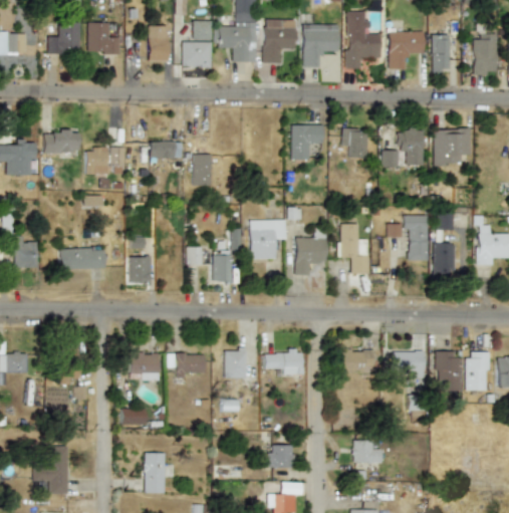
[(257,0),(235,0),(236,27),(219,27),(218,48),(234,48),(233,62),(256,62),(257,0)]
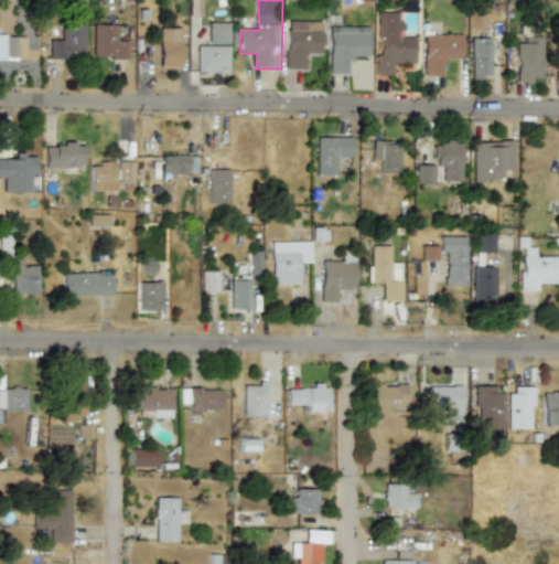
[(418,64),(419,39),(404,39),(404,23),(400,23),(400,14),(380,13),(380,76),(397,76),(397,64),(418,64)]
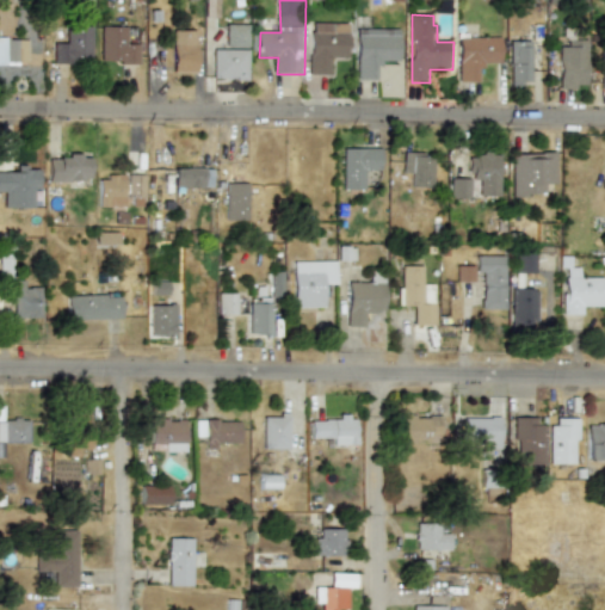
[(334,75),(334,59),(351,59),(351,24),(314,24),(315,75),(334,75)]
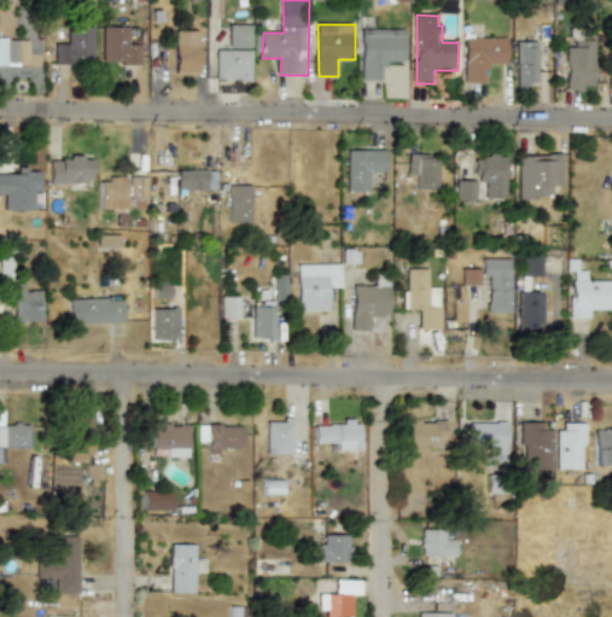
[(233,48),(255,48),(256,27),(233,27),(233,48)]
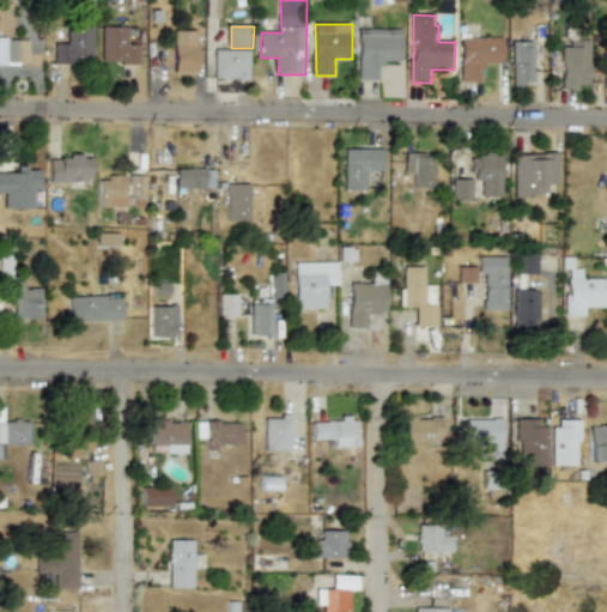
[(96,65),(97,29),(72,28),(71,44),(59,44),(58,64),(96,65)]
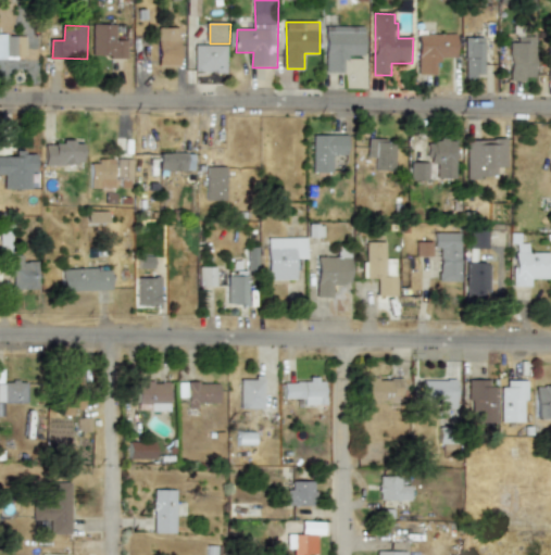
[(129,59),(130,41),(119,40),(119,26),(96,25),(95,58),(129,59)]
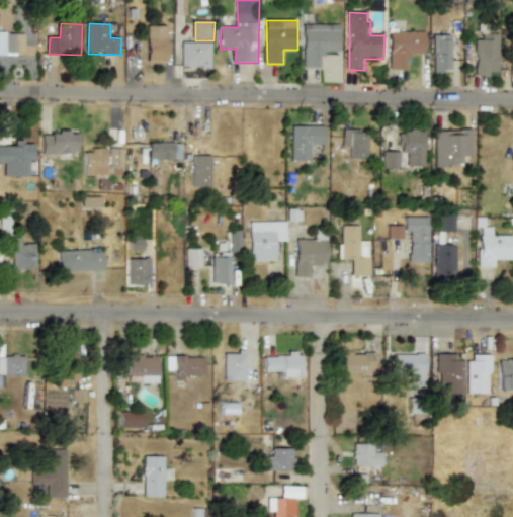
[(306,68),(321,69),(322,54),(341,54),(342,25),(307,25),(306,68)]
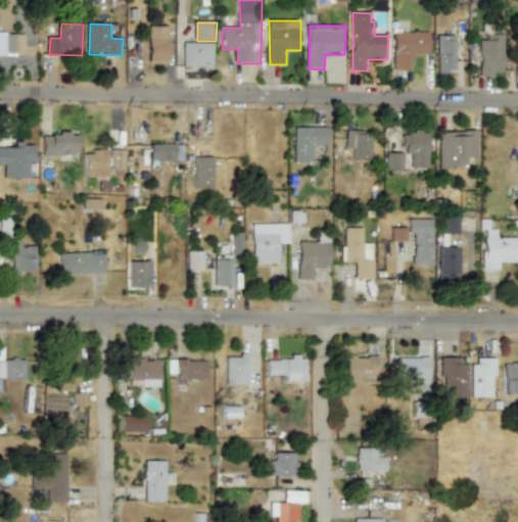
[(171,63),(171,27),(151,27),(150,62),(171,63)]
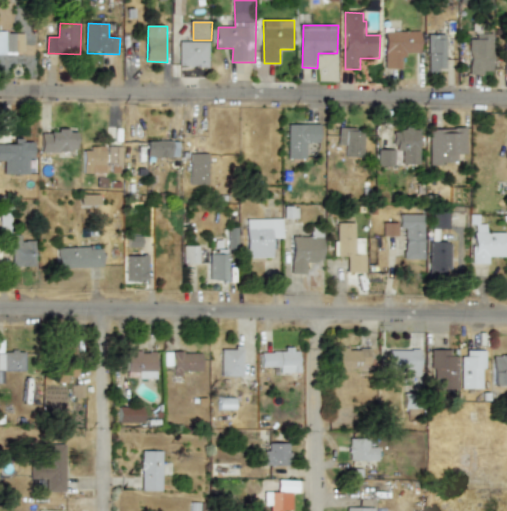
[(422,32),(387,33),(388,69),(403,69),(403,55),(423,55),(422,32)]
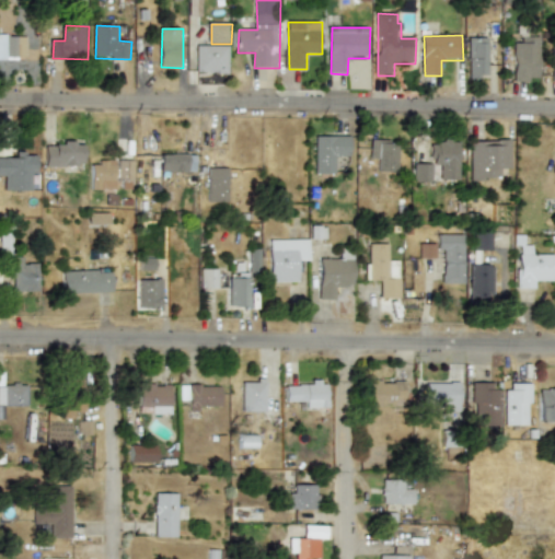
[(30,37),(0,36),(0,59),(29,60),(30,37)]
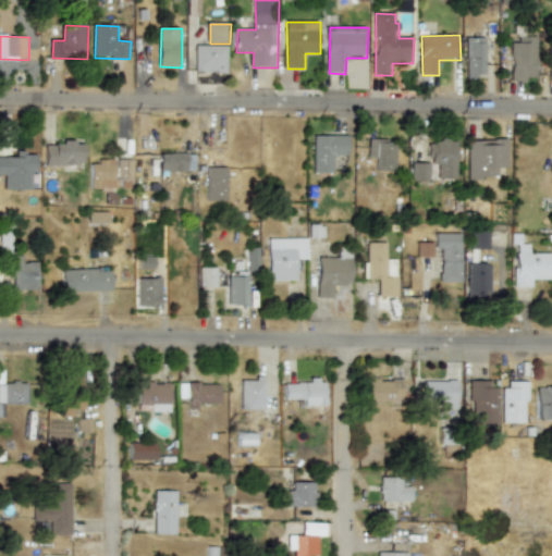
[(469,78),(488,77),(487,38),(468,38),(469,78)]
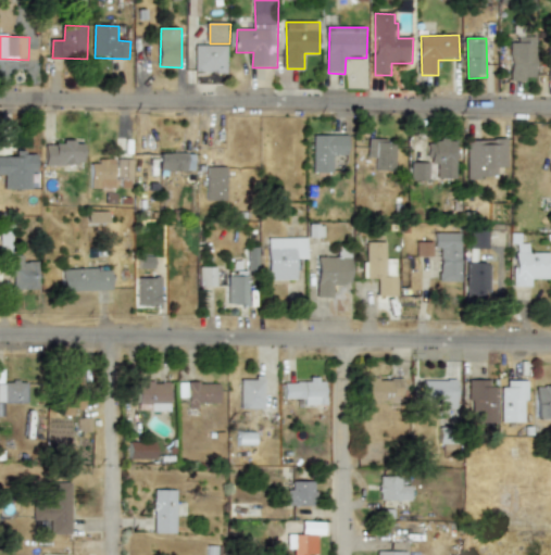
[(538,80),(538,38),(512,38),(513,80),(538,80)]
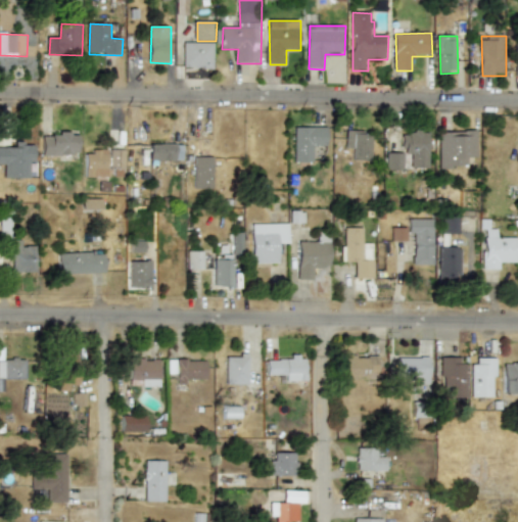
[(216,44),(186,43),(186,68),(216,68),(216,44)]
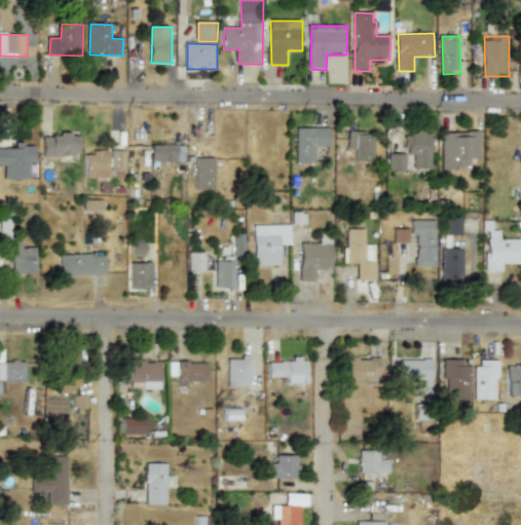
[(331,148),(332,129),(299,128),(298,163),(317,164),(318,147),(331,148)]
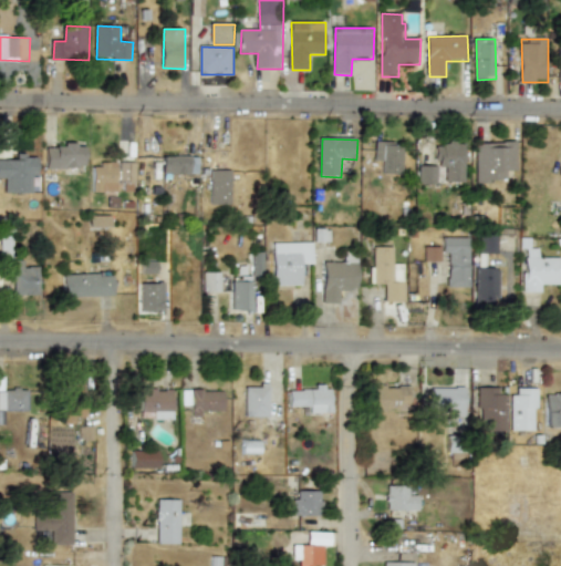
[(385,162),(384,174),(404,175),(405,144),(377,143),(377,162),(385,162)]
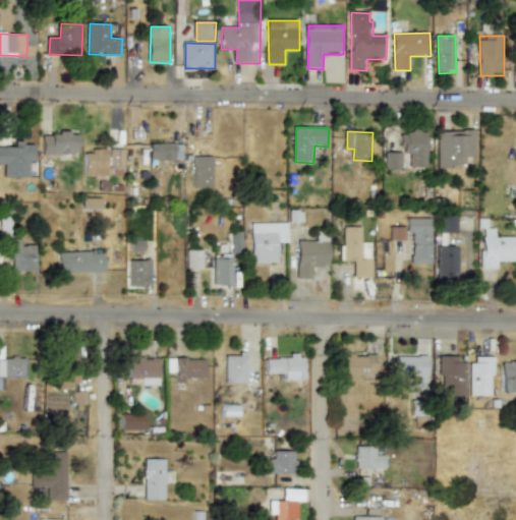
[(476,131),(440,132),(440,168),(467,167),(467,158),(477,158),(476,131)]
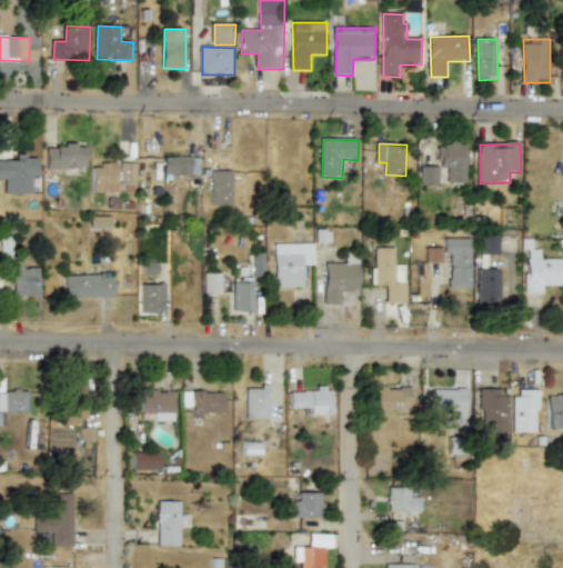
[(88,147),(49,146),(49,169),(88,170),(88,147)]
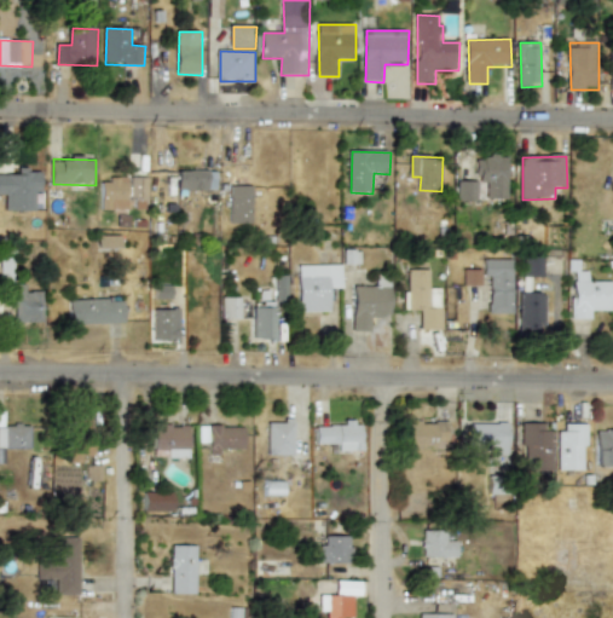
[(490,200),(509,200),(512,160),(481,159),(480,183),(491,184),(490,200)]
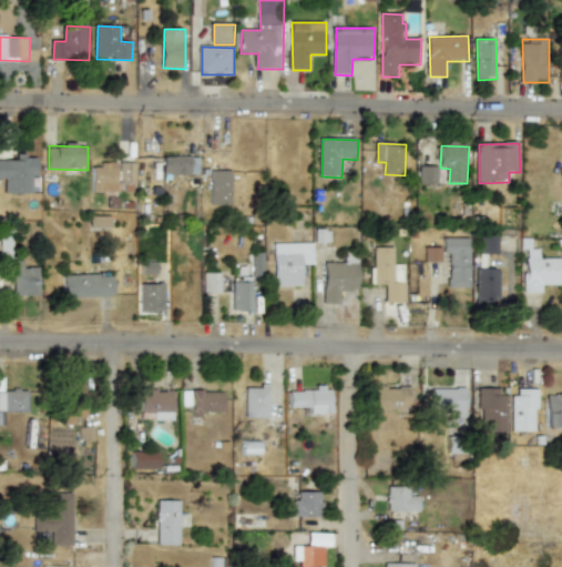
[(7,195),(34,194),(33,176),(39,176),(39,159),(29,159),(28,154),(18,155),(18,161),(0,161),(0,179),(7,179),(7,195)]
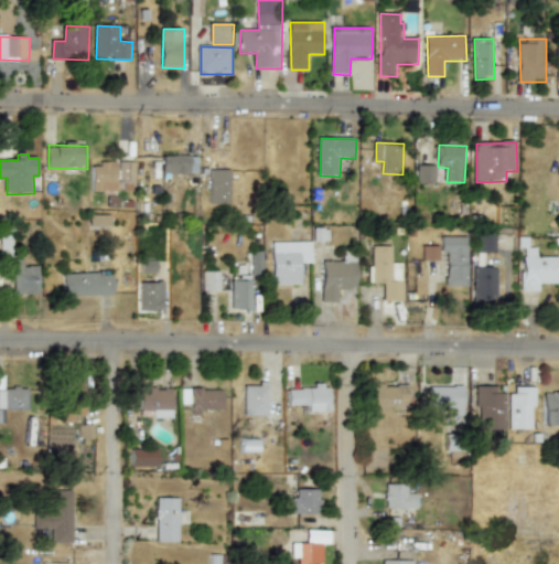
[(200,173),(200,157),(164,157),(164,173),(200,173)]
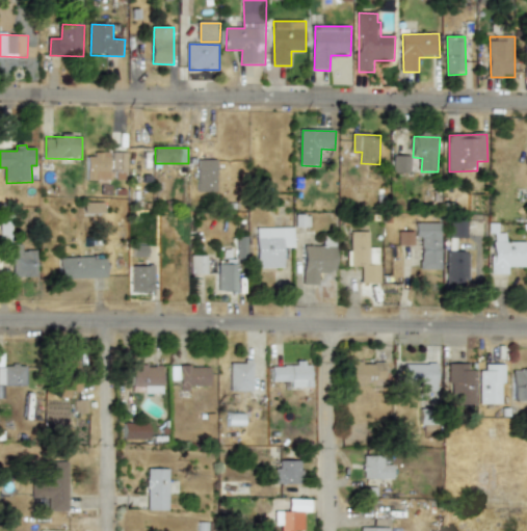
[(129,154),(115,153),(114,174),(129,174),(129,154)]
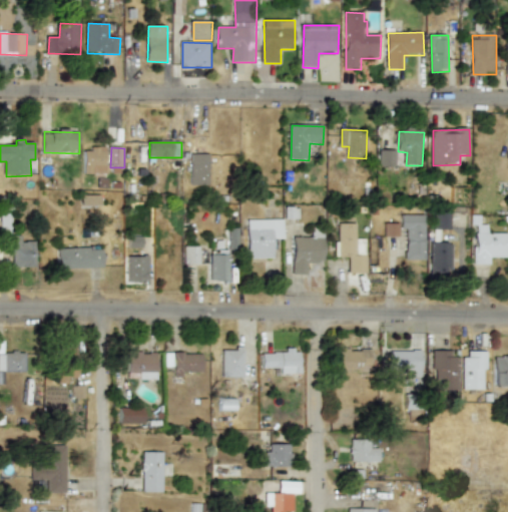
[(87,175),(108,174),(108,148),(86,149),(87,175)]
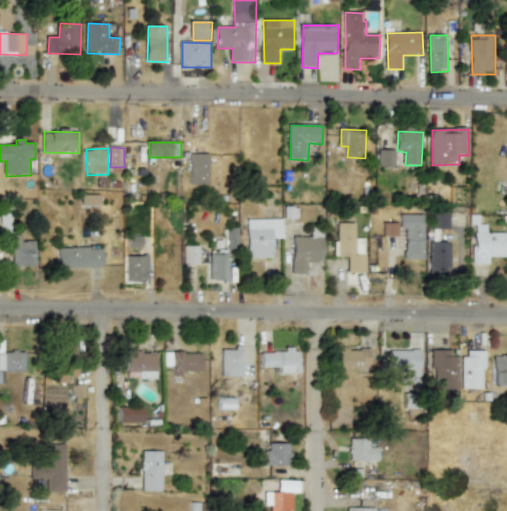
[(381,167),(397,167),(397,151),(381,150),(381,167)]
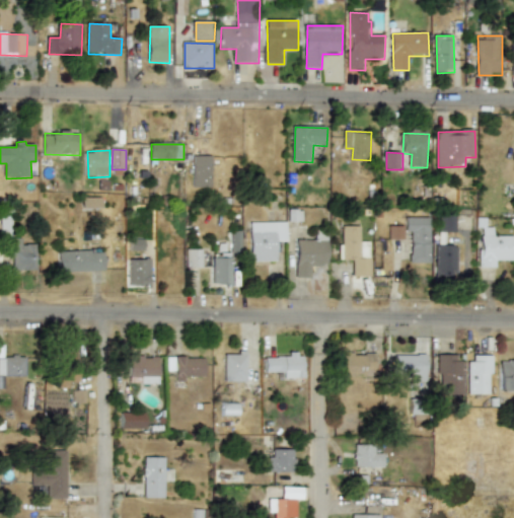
[(214,156),(195,156),(196,189),(214,189),(214,156)]
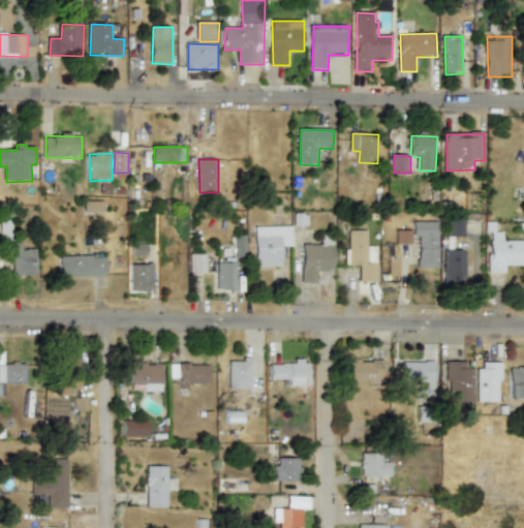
[(468,220),(451,219),(450,238),(467,238),(468,220)]
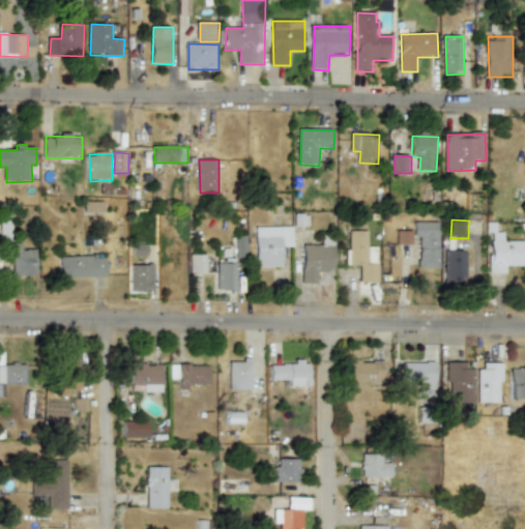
[(421,245),(421,269),(441,270),(442,223),(416,223),(416,245),(421,245)]
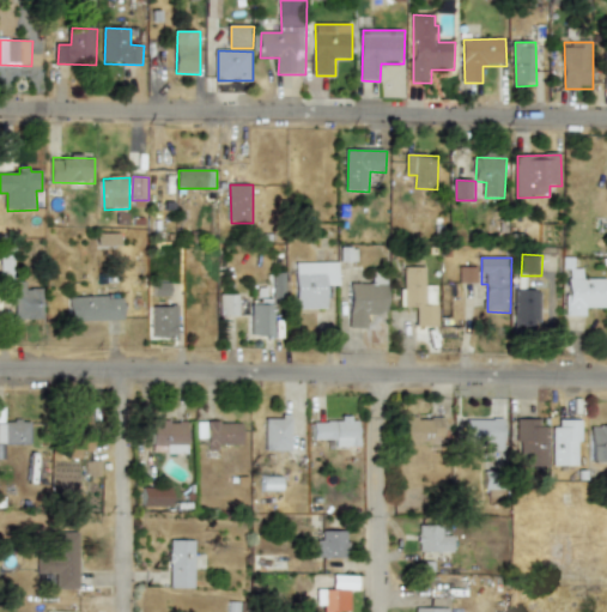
[(298,264),(299,309),(329,309),(329,286),(341,285),(341,262),(298,264)]
